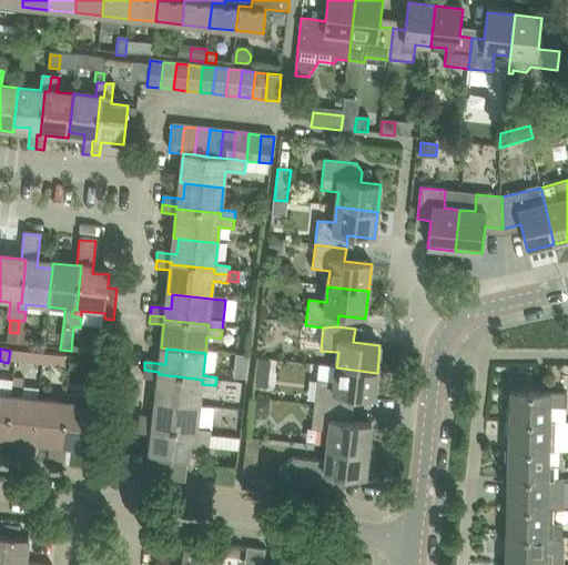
[(23,362),(23,364),(42,366),(43,364),(44,354),(24,352),(23,362)]
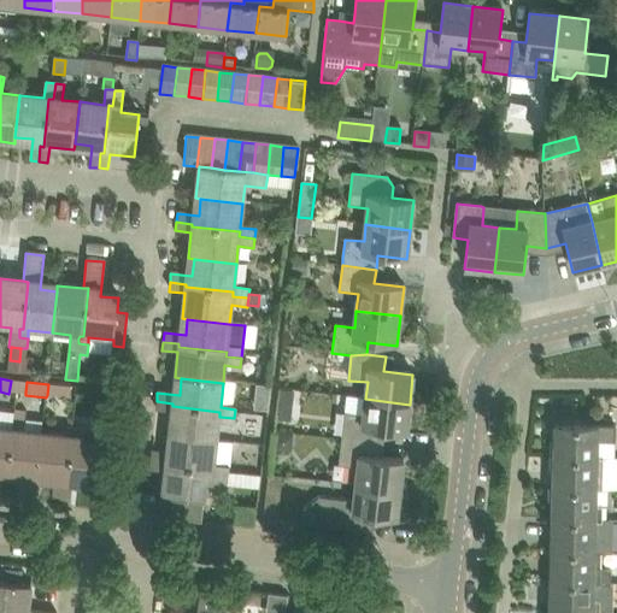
[(48,384),(46,398),(66,400),(69,400),(70,387),(68,387),(48,384)]
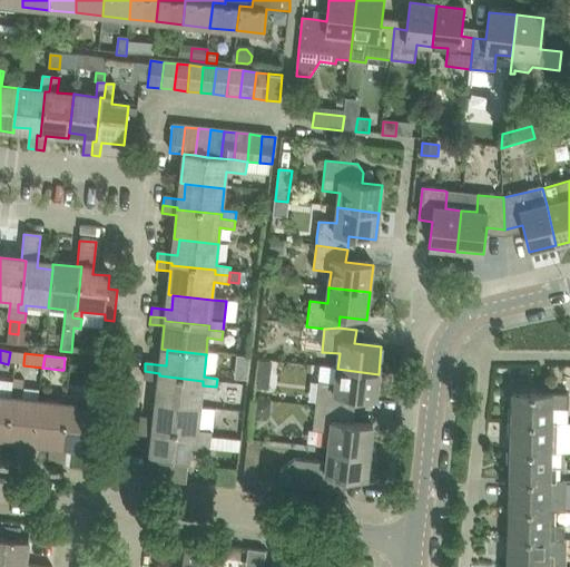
[(259,362),(258,375),(271,377),(272,363),(259,362)]
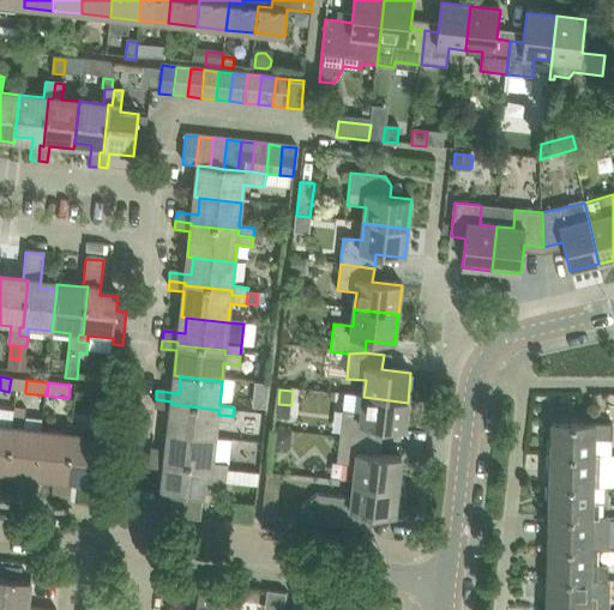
[(343,412),(339,438),(374,441),(375,428),(404,432),(408,403),(363,397),(362,414),(343,412)]
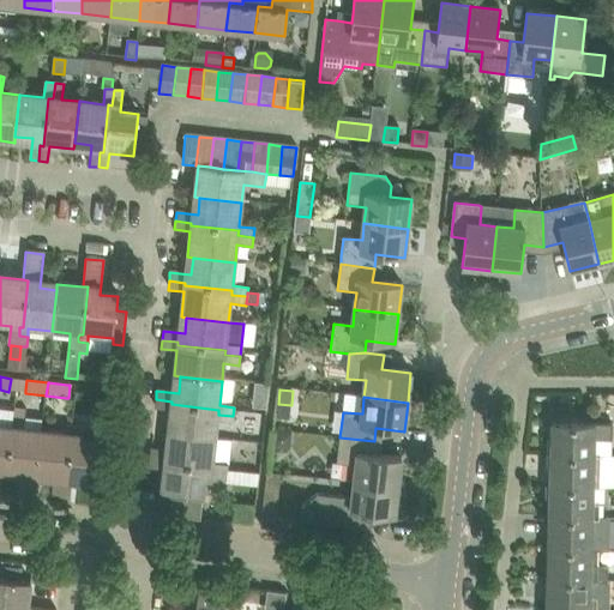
[(167,436),(173,436),(215,441),(217,423),(233,426),(233,416),(218,415),(218,410),(172,404),(172,402),(156,399),(155,409),(170,410),(167,436)]
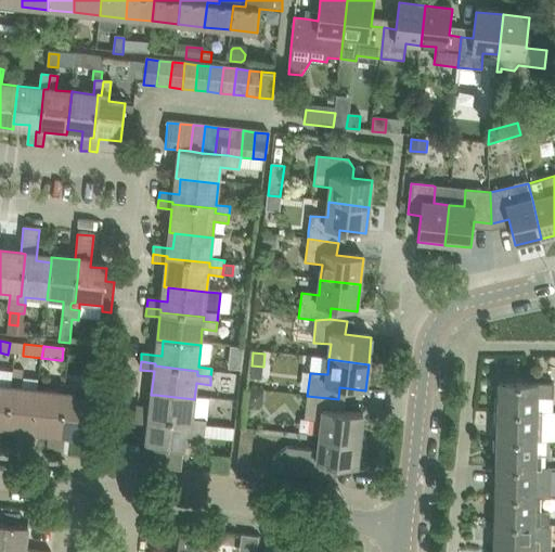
[(0,429),(5,431),(10,389),(13,389),(14,382),(12,382),(13,373),(0,371),(0,429)]
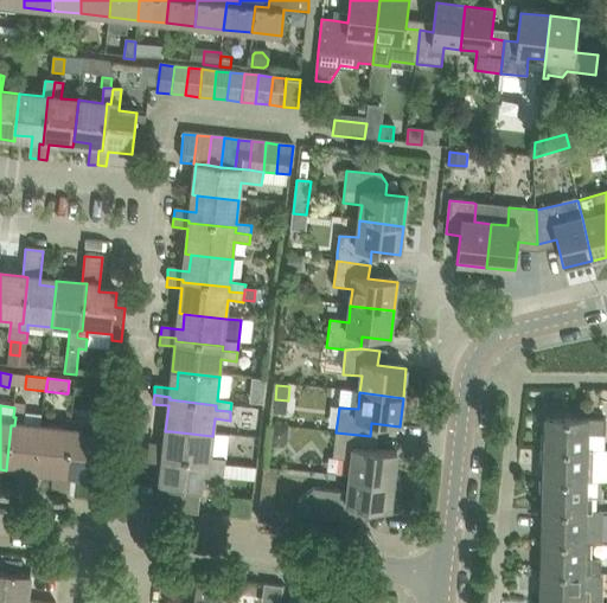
[(36,474),(37,469),(42,429),(23,427),(24,418),(16,417),(14,425),(11,425),(6,470),(36,474)]
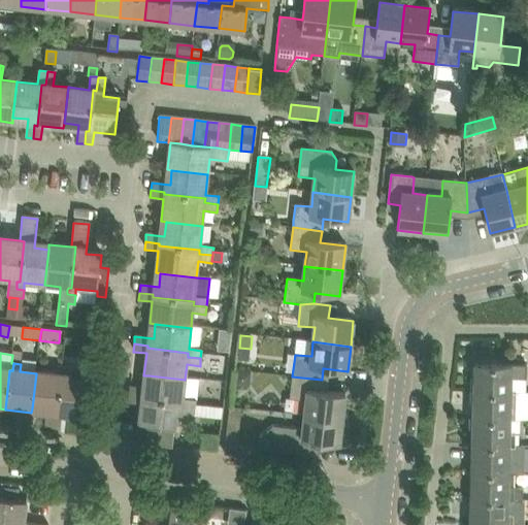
[(473,393),(476,393),(512,394),(512,393),(512,380),(526,380),(526,366),(474,365),(474,366),(476,366),(476,391),(473,391),(473,393)]
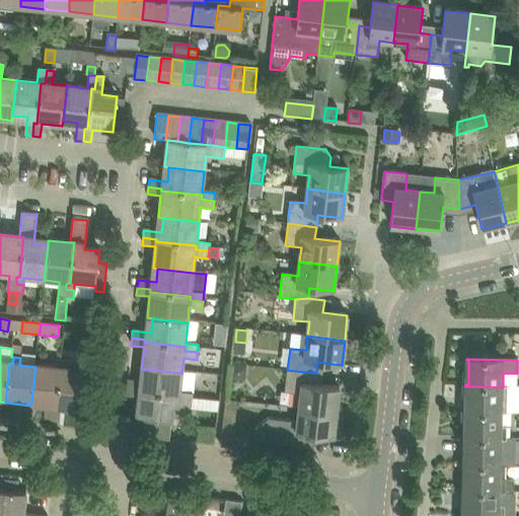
[(46,402),(45,407),(55,409),(60,370),(62,370),(63,363),(56,362),(55,369),(35,367),(31,401),(46,402)]
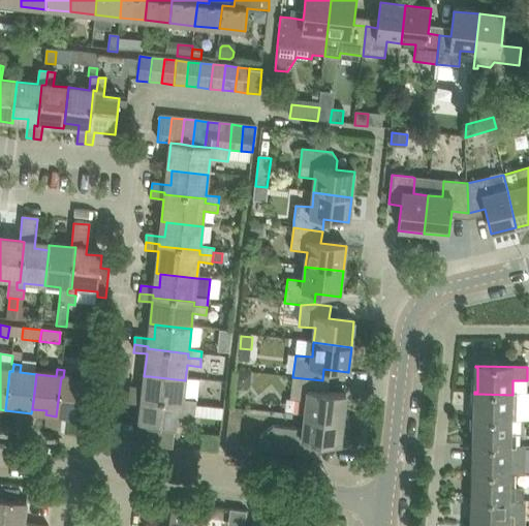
[(56,416),(45,414),(44,429),(60,430),(61,416),(83,420),(87,383),(70,381),(72,370),(64,370),(63,377),(61,377),(56,416)]
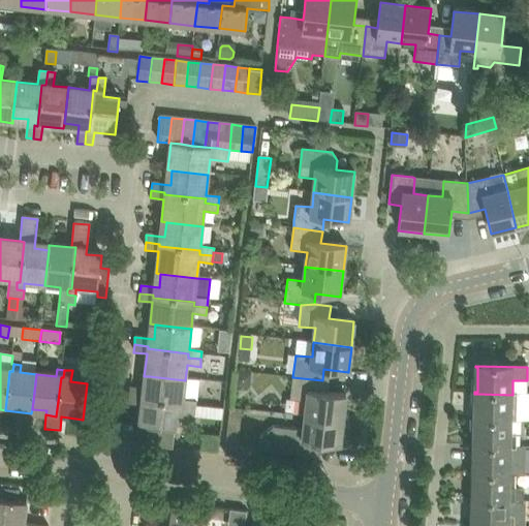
[(129,389),(128,397),(142,398),(142,400),(182,405),(183,401),(185,380),(149,376),(148,391),(129,389)]
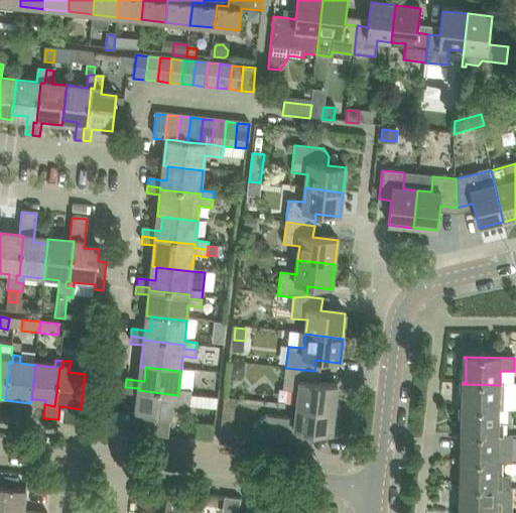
[(299,392),(297,406),(335,410),(337,385),(312,383),(314,371),(285,368),(283,390),(299,392)]
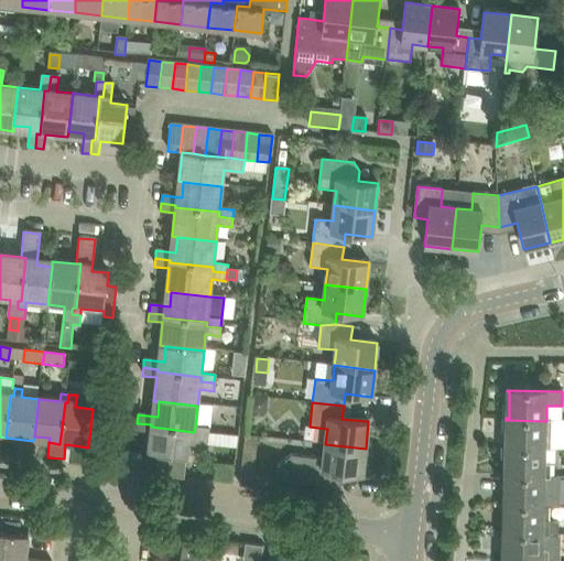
[(506,446),(506,449),(508,449),(545,450),(551,450),(551,420),(546,420),(546,421),(509,420),(508,448),(506,446)]
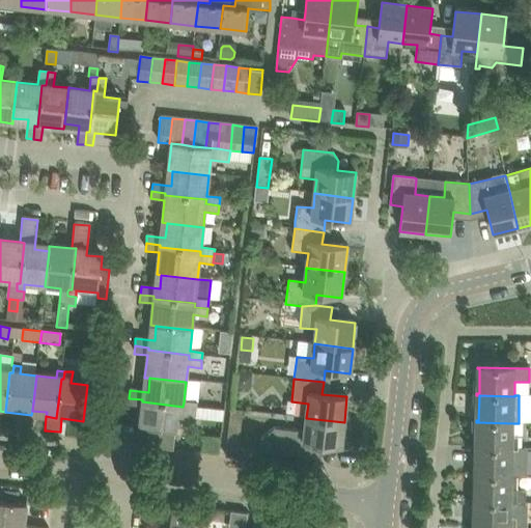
[(142,399),(129,398),(128,406),(141,408),(139,428),(174,433),(176,417),(195,419),(197,404),(184,403),(183,407),(142,401),(142,399)]
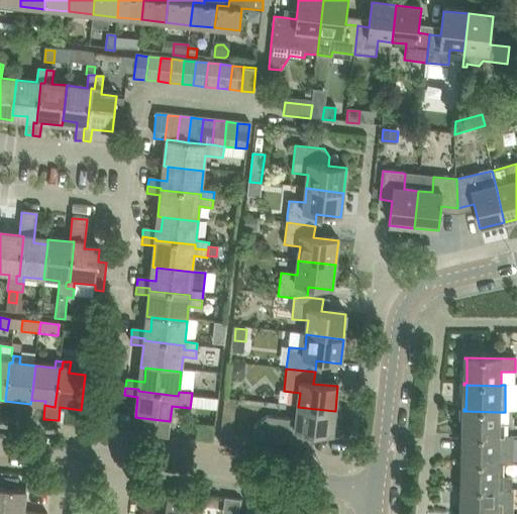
[(221,427),(233,428),(236,400),(225,399),(221,427)]
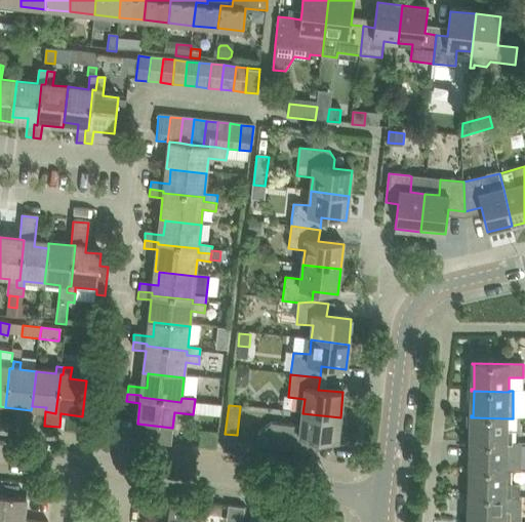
[(340,417),(303,413),(301,428),(273,425),(258,435),(257,447),(315,453),(322,448),(323,441),(337,442),(340,417)]
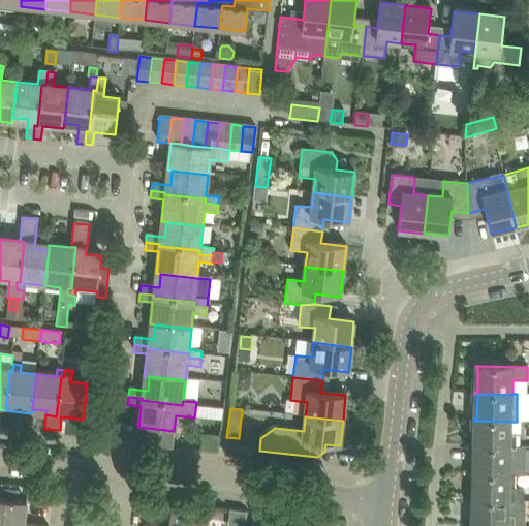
[(473,446),(473,447),(475,447),(516,449),(516,435),(510,435),(511,422),(476,421),(475,446),(473,446)]
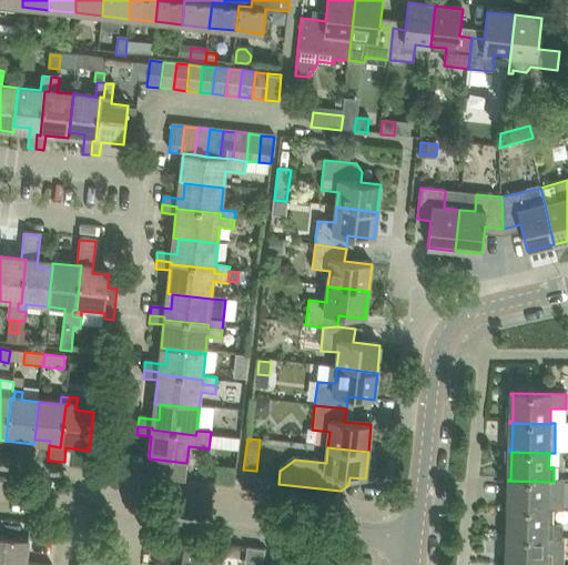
[(510,508),(507,508),(507,510),(509,510),(553,511),(563,511),(564,482),(554,482),(510,481),(510,508)]
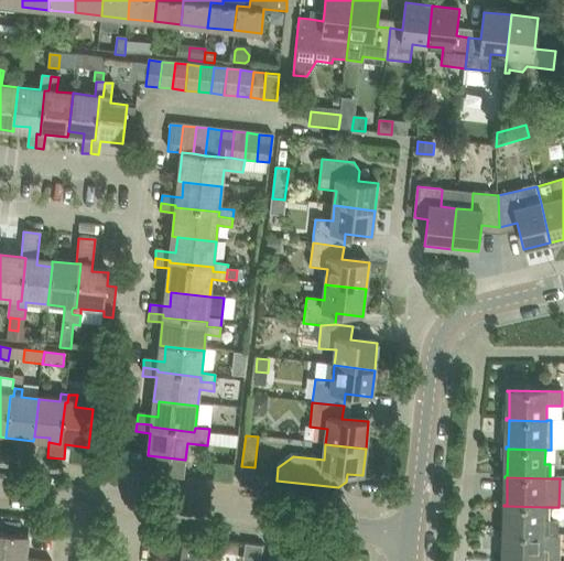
[(503,533),(503,535),(506,535),(543,536),(549,536),(557,536),(559,522),(549,522),(549,507),(506,506),(506,533),(503,533)]
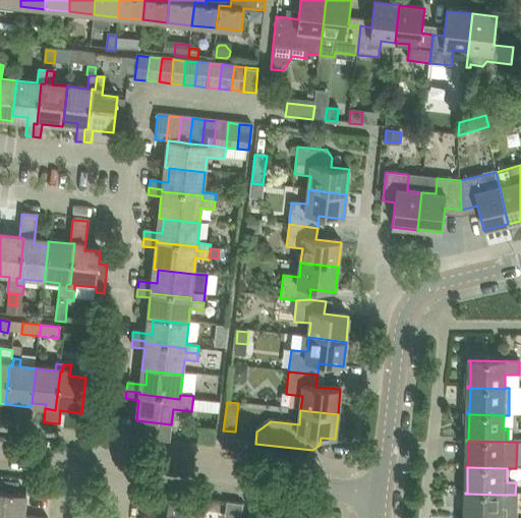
[(22,517),(25,496),(0,493),(0,517),(22,517)]
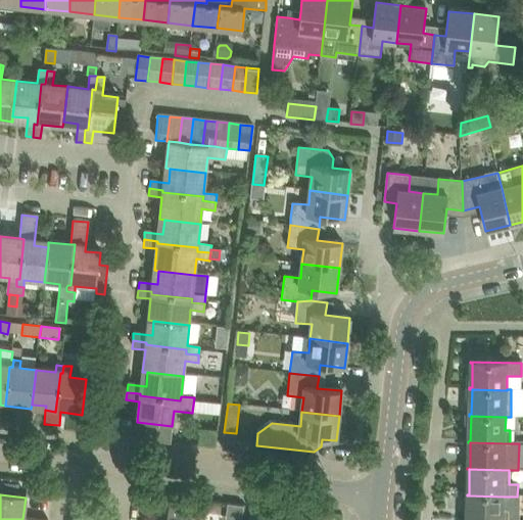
[(508,519),(509,510),(503,510),(504,497),(469,495),(468,519),(508,519)]
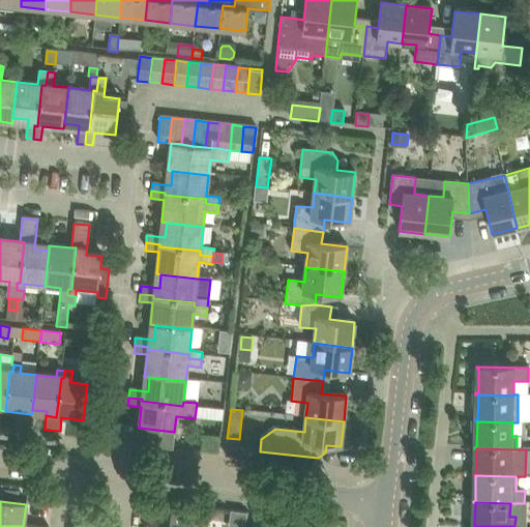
[(248,509),(232,507),(229,526),(245,526),(248,509)]
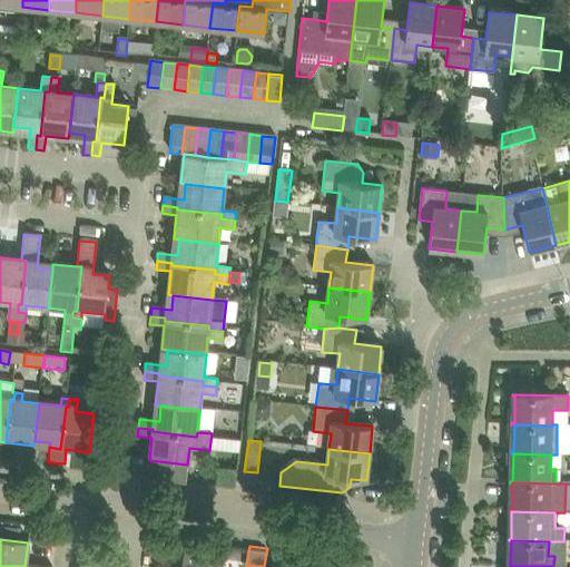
[(222,566),(224,554),(185,549),(183,566),(222,566)]
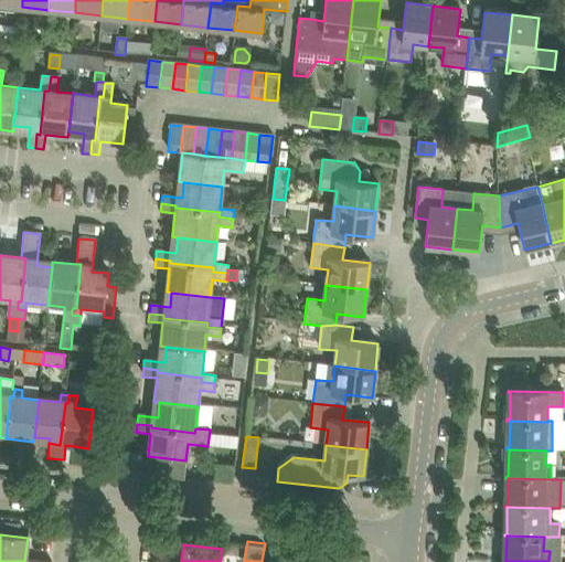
[(290,559),(290,561),(350,561),(350,560),(349,559),(348,558),(347,558),(347,557),(345,557),(344,557),(343,555),(309,552),(308,561),(306,561),(300,560),(290,559)]
